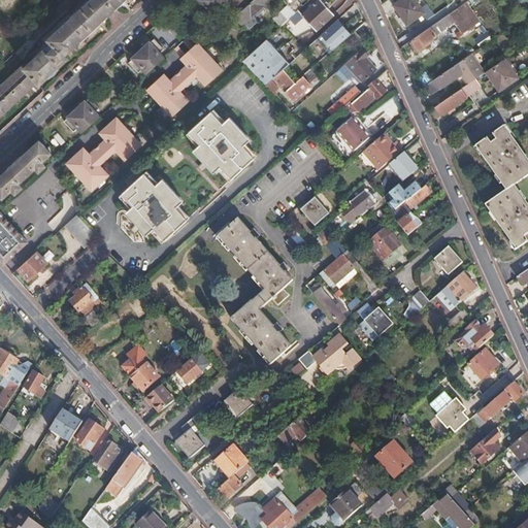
[(90,0),(48,38),(52,41),(24,68),(23,66),(0,87),(0,114),(36,81),(39,85),(67,59),(64,55),(123,0),(90,0)]
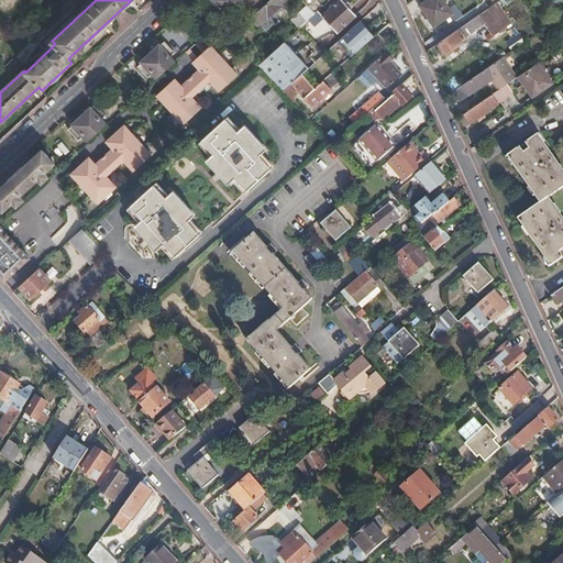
[(209,0),(207,3),(216,13),(222,9),(227,13),(240,0),(209,0)]
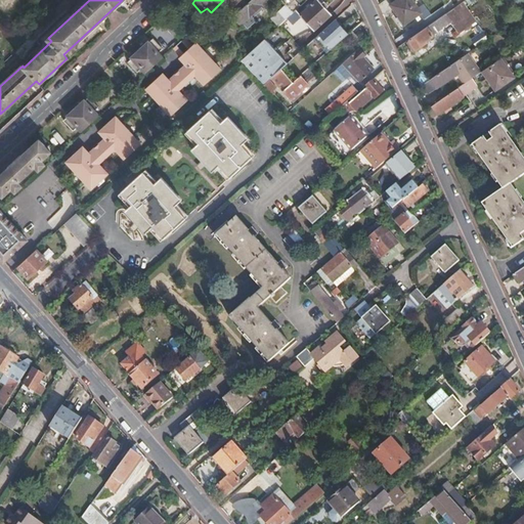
[(225,0),(223,3),(227,7),(232,12),(245,0),(225,0)]
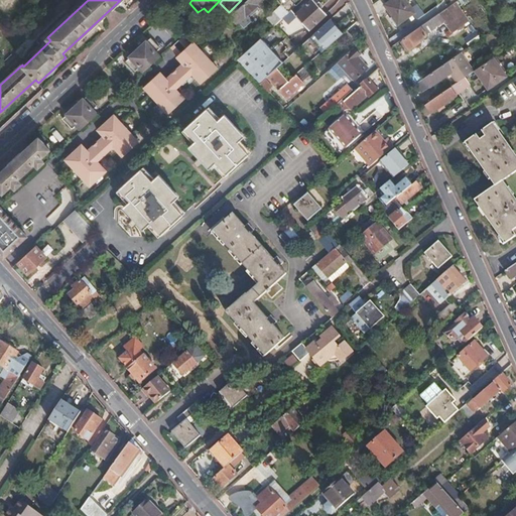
[(263,0),(247,0),(232,15),(230,17),(237,25),(263,0)]
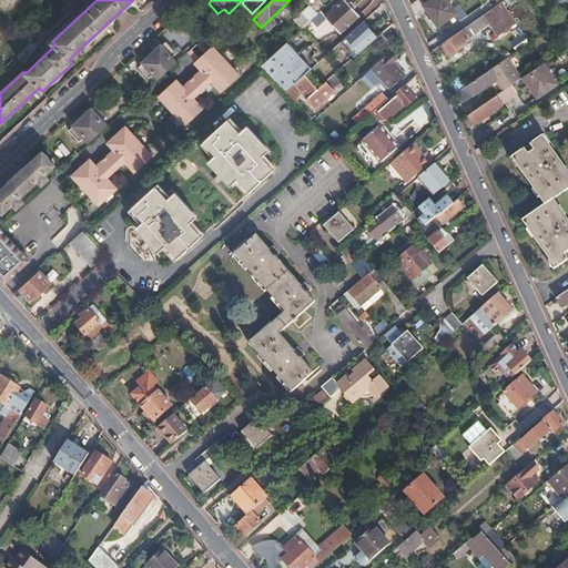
[(318,0),(311,7),(312,8),(318,14),(321,12),(328,7),(334,0),(318,0)]
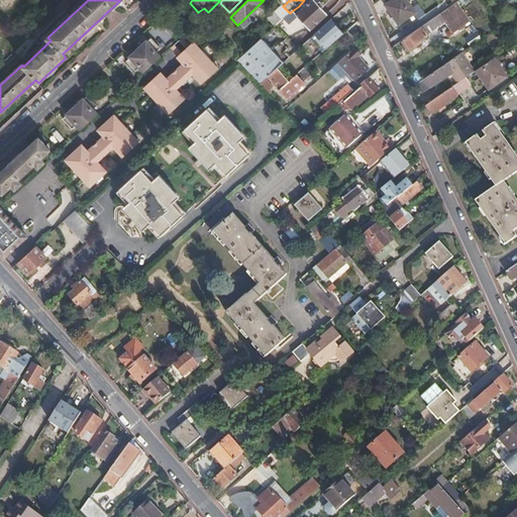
[(313,0),(304,0),(299,6),(292,11),(310,30),(327,15),(313,0)]
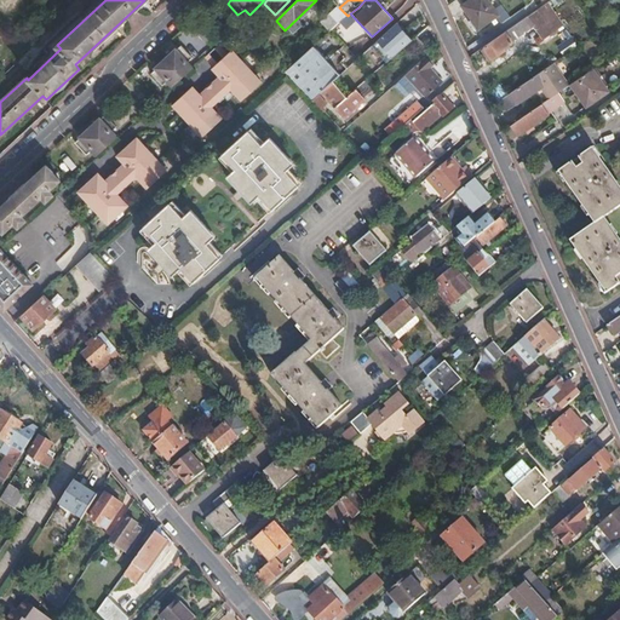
[(463,0),(465,3),(461,5),(471,18),(468,21),(474,29),(489,19),(492,22),(497,19),(494,16),(497,13),(494,10),(487,0),(463,0)]
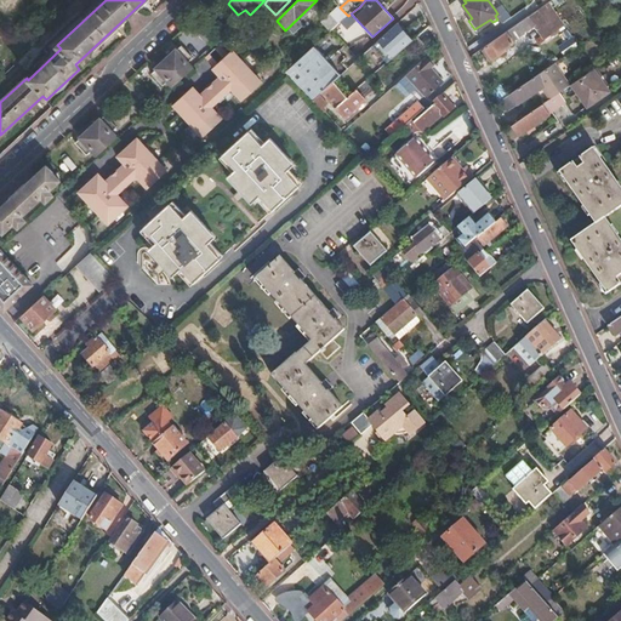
[(547,1),(484,45),(485,46),(482,49),(489,60),(513,44),(512,40),(534,26),(543,38),(563,24),(547,1)]
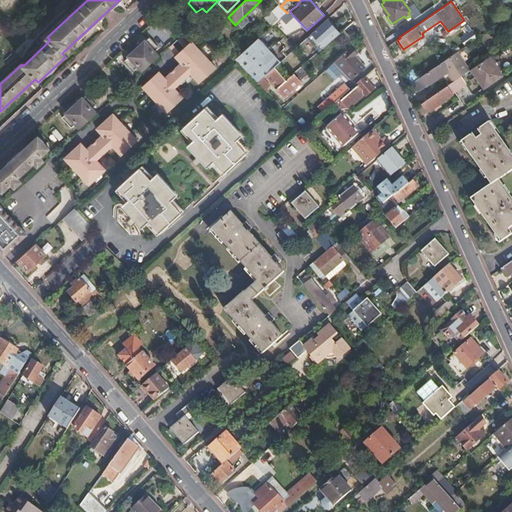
[(218,3),(212,8),(216,12),(222,7),(218,3)]
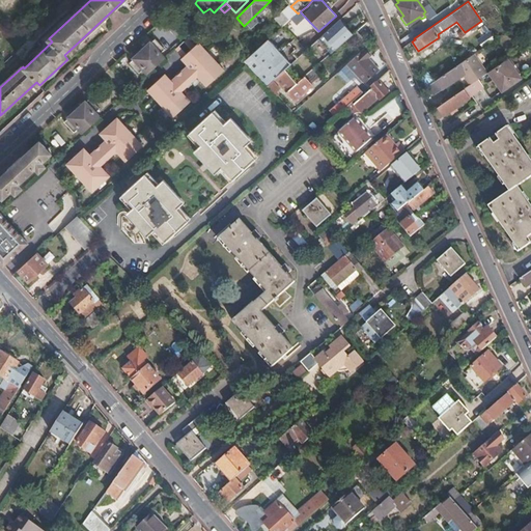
[(425,11),(429,18),(436,14),(429,4),(423,8),(425,11)]
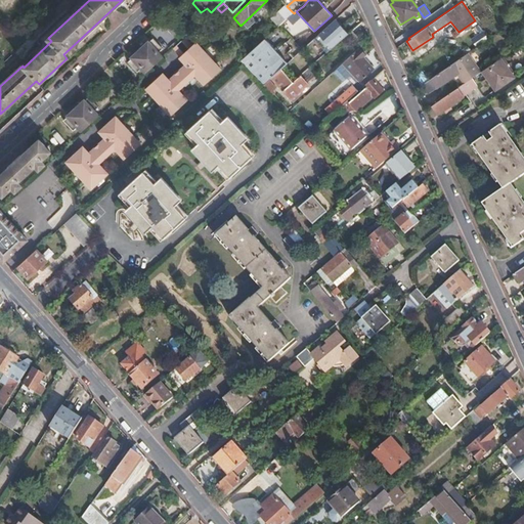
[(287,6),(286,5),(271,19),(279,27),(294,13),(288,7),(287,6)]
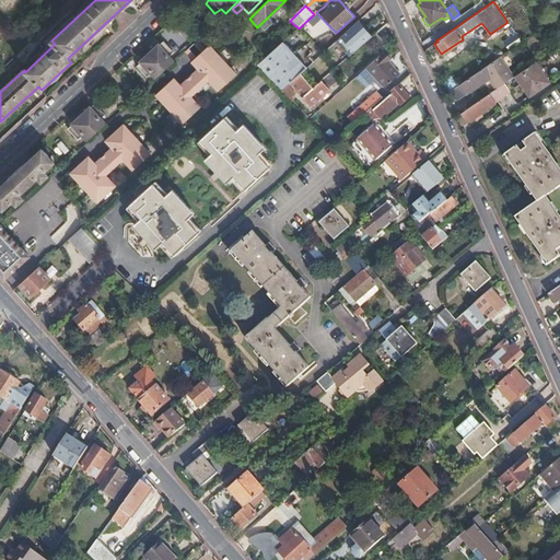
[(359,21),(337,41),(349,56),(364,43),(372,36),(359,21)]
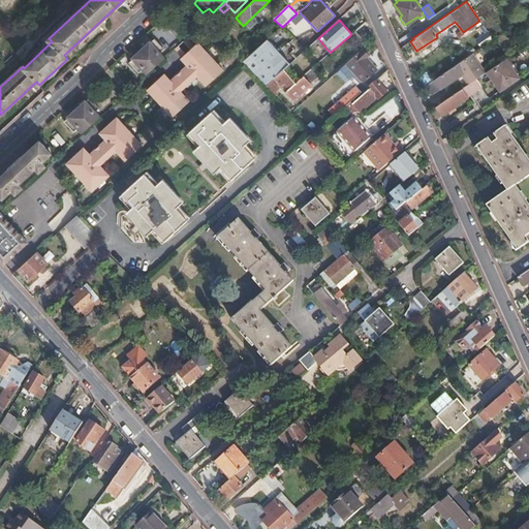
[(362,36),(356,30),(351,34),(344,40),(349,47),(362,36)]
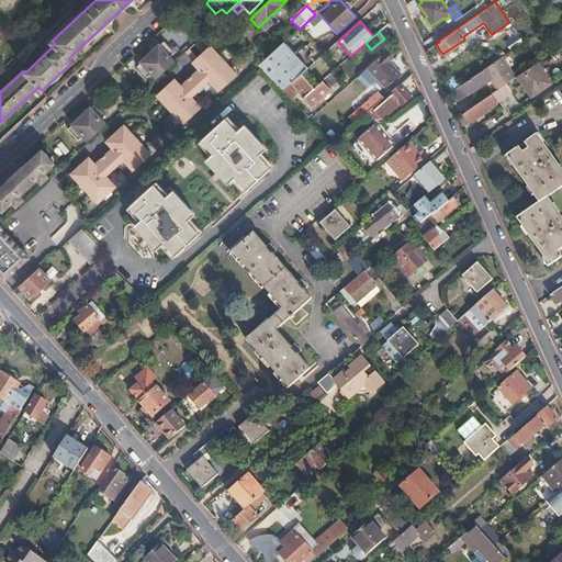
[(518,35),(504,40),(507,49),(521,46),(518,35)]
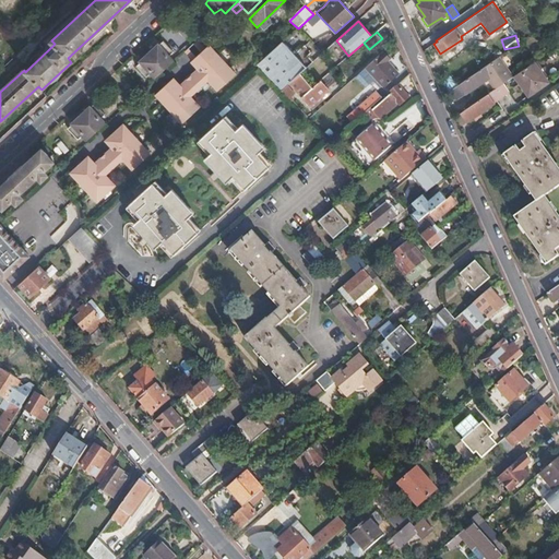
[(174,51),(164,42),(137,67),(145,76),(152,72),(155,75),(173,60),(168,56),(174,51)]
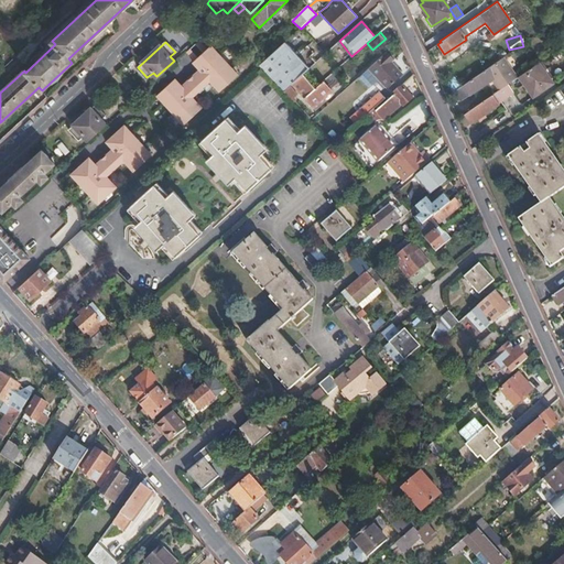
[(198,42),(186,52),(195,61),(206,51),(198,42)]
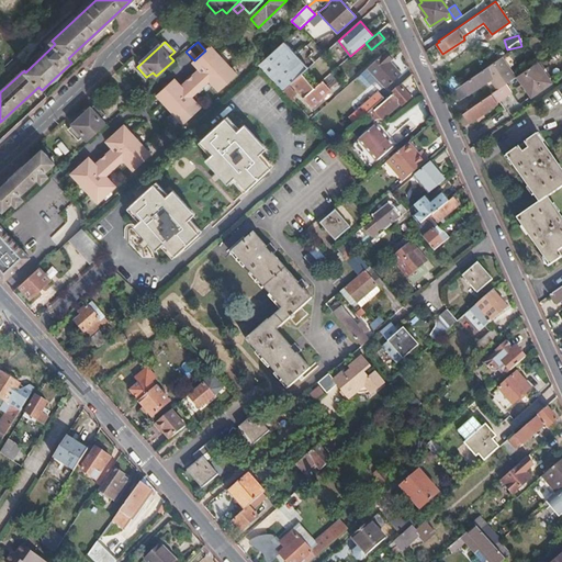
[(285,42),(268,58),(291,83),(302,74),(308,68),(285,42)]
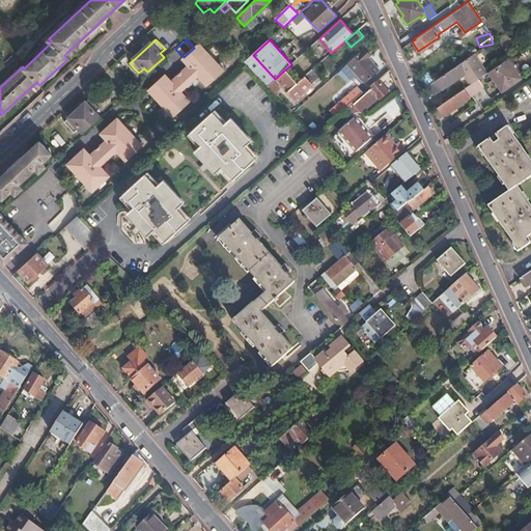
[(194,48),(184,57),(182,59),(188,66),(176,77),(186,87),(197,78),(206,87),(224,72),(198,44),(194,48)]
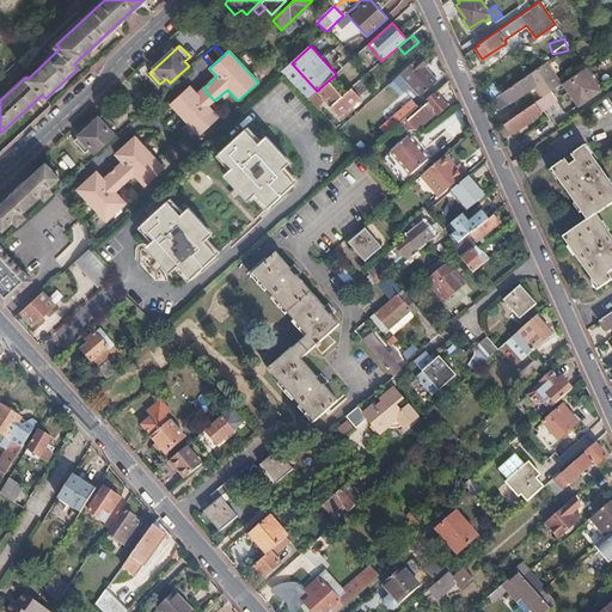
[(427,66),(420,56),(401,74),(421,96),(438,81),(426,67),(427,66)]
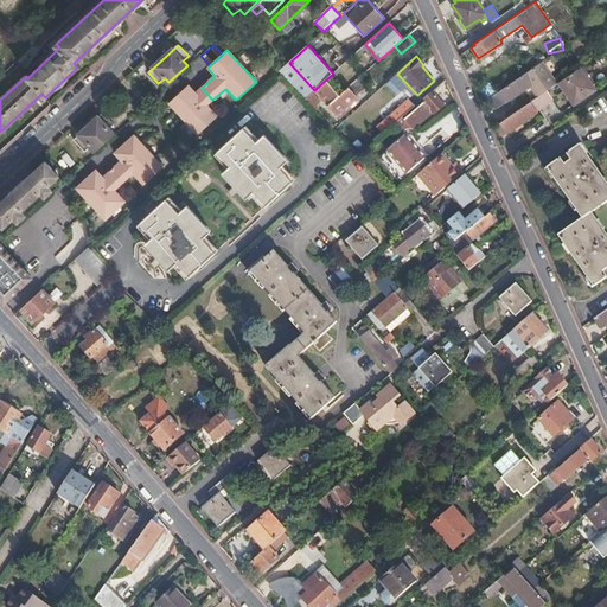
[(541,62),(498,91),(505,102),(529,87),(535,96),(543,91),(555,83),(541,62)]
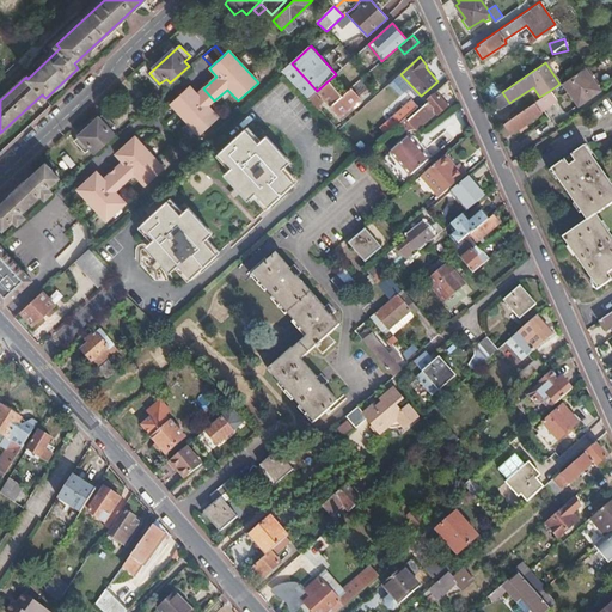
[(292,63),(282,72),(307,99),(314,93),(317,91),(292,63)]
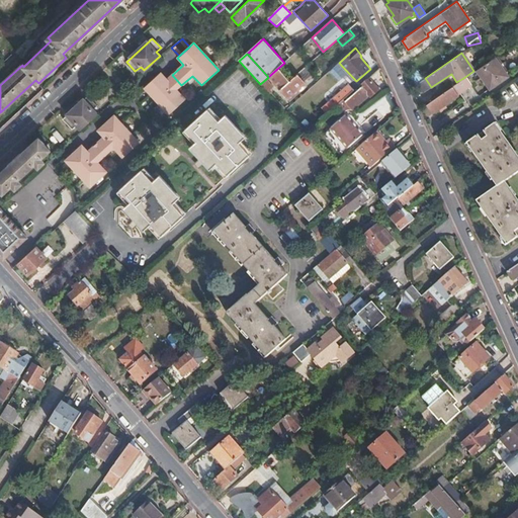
[(506,73),(494,57),(476,70),(487,86),(506,73)]
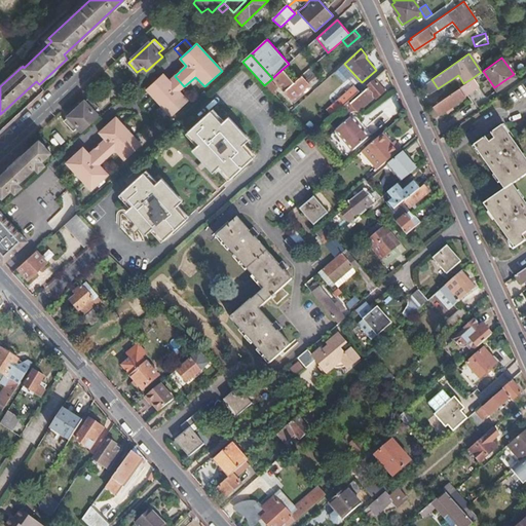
[(283,69),(272,78),(291,99),(307,84),(320,74),(312,67),(301,76),(294,82),(290,78),(287,74),(283,69)]
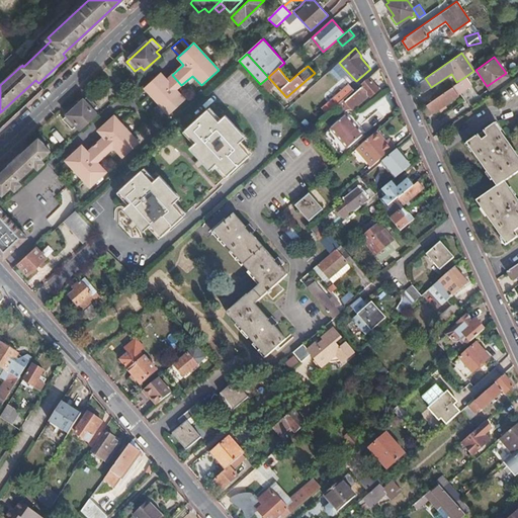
[(160,73),(156,77),(158,79),(156,80),(154,79),(144,88),(168,115),(185,100),(176,90),(166,80),(160,73)]
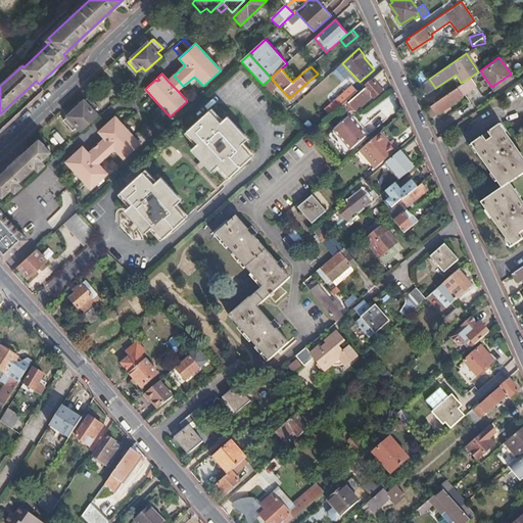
[(178,91),(183,86),(174,76),(168,81),(178,91)]
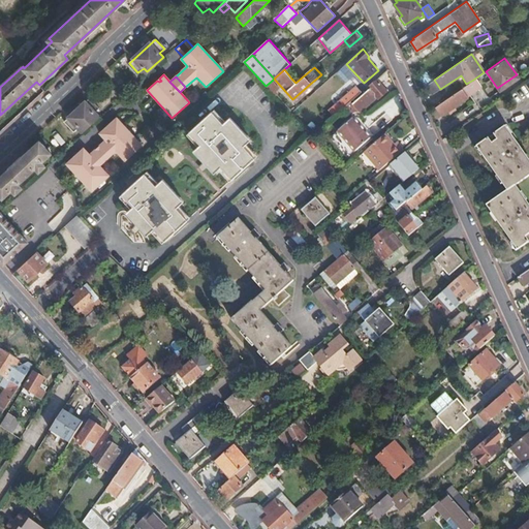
[(386,92),(375,80),(361,93),(344,107),(351,115),(354,113),(360,113),(376,97),(378,99),(386,92)]
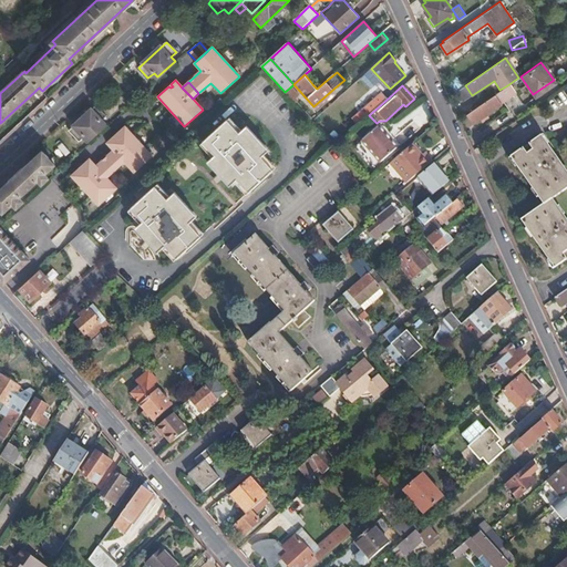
[(495,94),(501,103),(514,94),(507,85),(500,90),(495,94)]
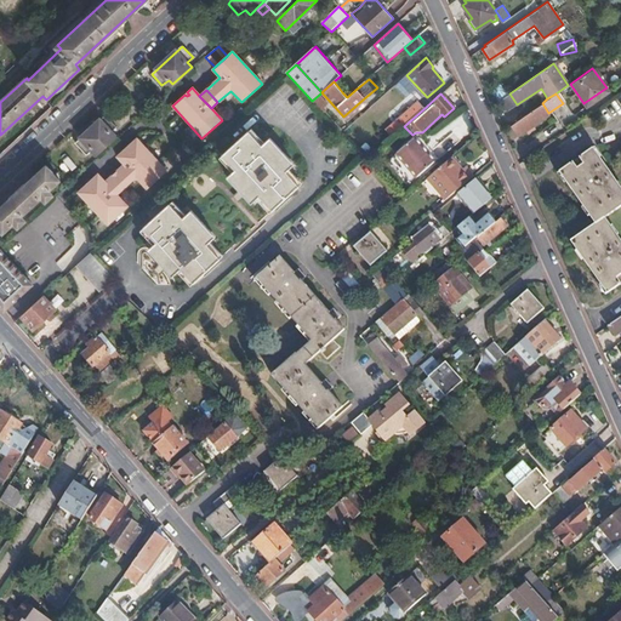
[(319,95),(312,101),(323,113),(326,110),(324,108),(328,103),(319,95)]
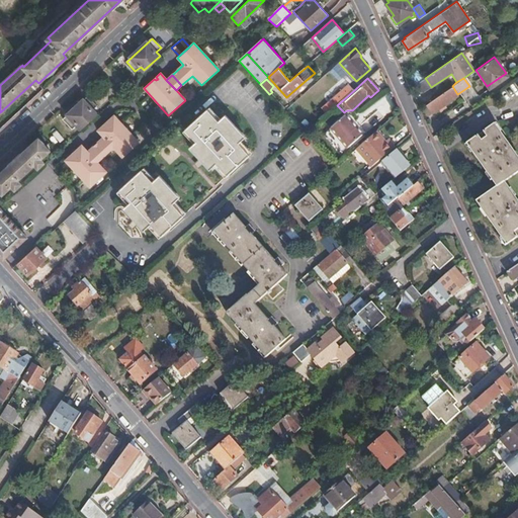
[(303,83),(286,97),(289,99),(305,85),(303,83)]
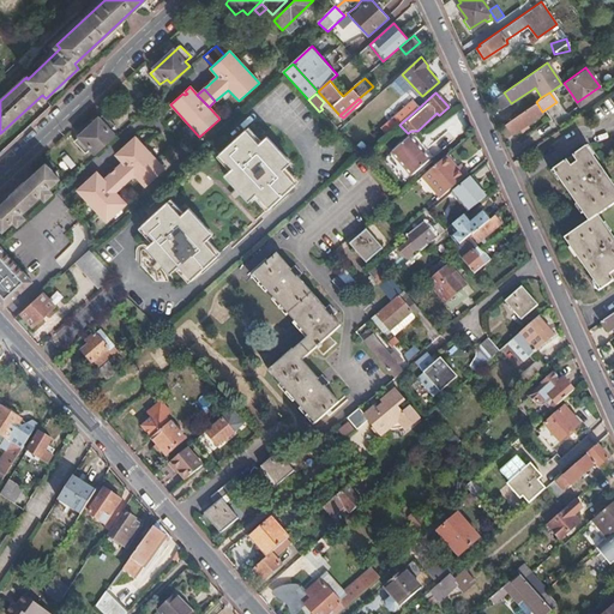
[(399,125),(419,108),(413,101),(381,128),(387,136),(399,125)]
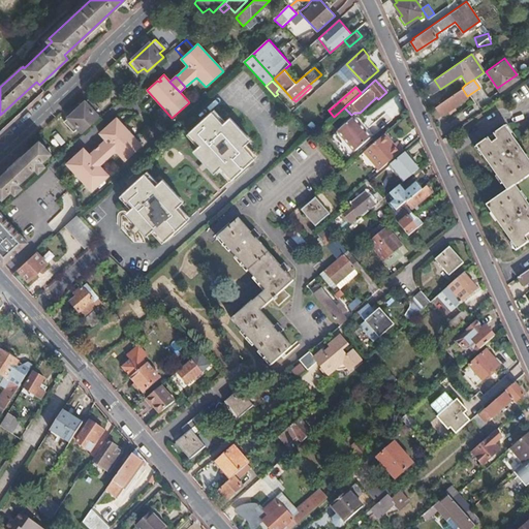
[(462,88),(435,106),(441,115),(467,96),(462,88)]
